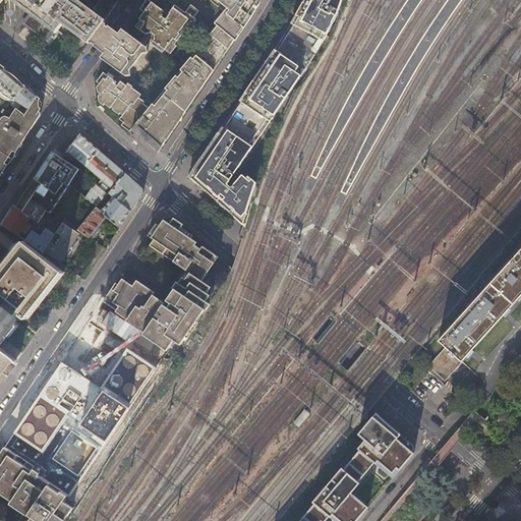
[(25,10),(30,13),(26,16),(33,20),(20,36),(23,39),(30,45),(36,50),(45,58),(52,65),(58,70),(64,75),(81,52),(90,41),(103,22),(105,19),(92,9),(78,0),(11,0),(16,3),(25,10)]
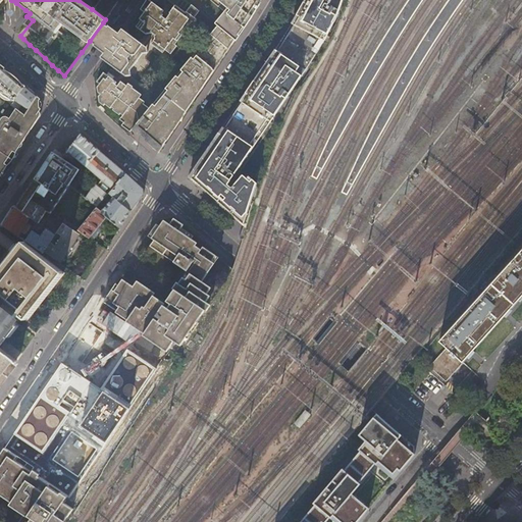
[(115,5),(118,0),(117,0),(98,0),(92,9),(105,19),(115,5)]
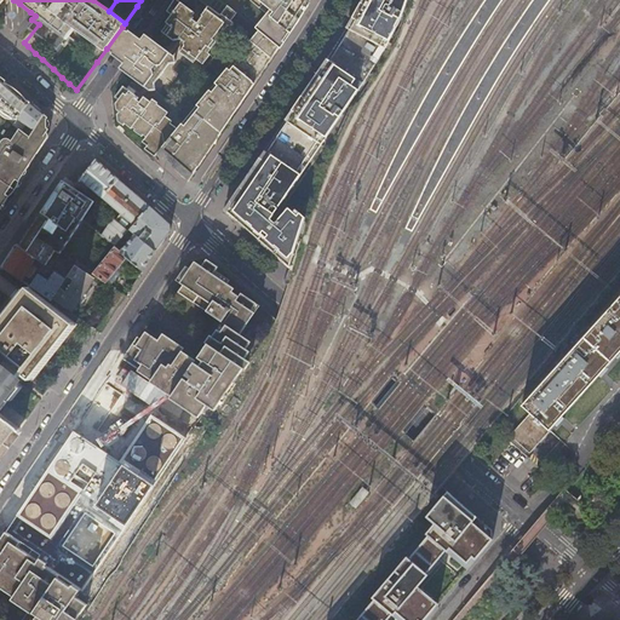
[(220,35),(228,26),(230,28),(234,23),(231,21),(236,13),(227,6),(220,15),(208,5),(199,16),(178,0),(172,0),(166,11),(171,15),(165,22),(166,23),(160,32),(172,40),(176,40),(179,42),(179,47),(177,50),(193,62),(196,58),(202,63),(210,53),(207,52),(216,41),(218,42),(223,36),(220,35)]
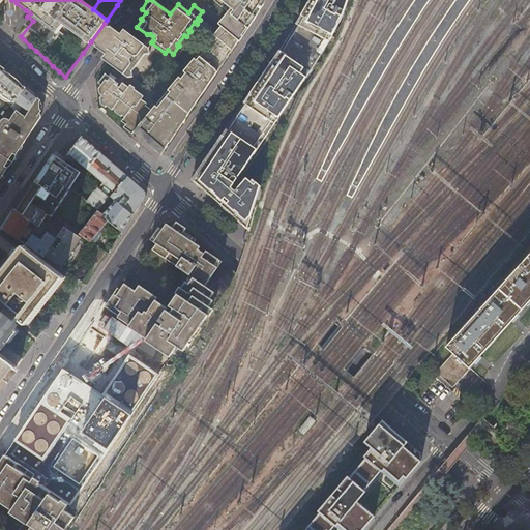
[(274,123),(311,69),(326,42),(331,34),(339,21),(346,4),(347,0),(314,0),(313,3),(308,2),(302,12),(301,15),(304,17),(294,34),(286,47),(277,59),(269,71),(261,84),(258,82),(249,94),(253,96),(241,113),(213,154),(208,162),(205,159),(190,180),(240,224),(241,222),(244,225),(248,228),(257,202),(261,190),(246,178),(235,192),(231,187),(257,149),(253,147),(270,121),(274,123)]
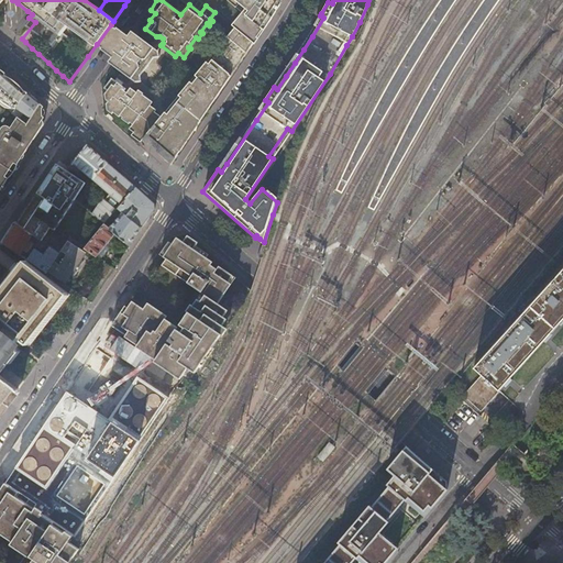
[(234,0),(239,3),(235,7),(245,15),(263,29),(275,11),(278,6),(280,0),(234,0)]
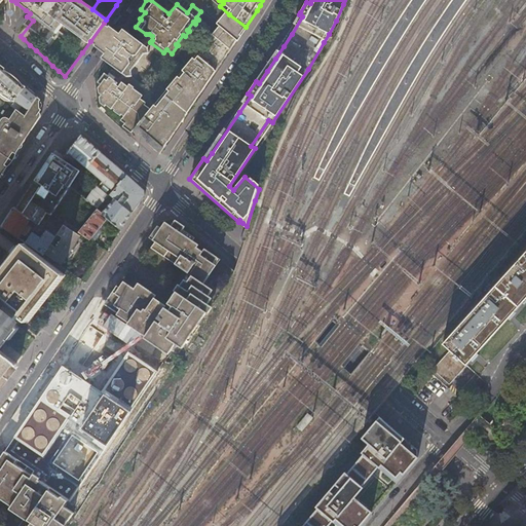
[(19,29),(27,16),(30,13),(26,10),(15,26),(19,29)]
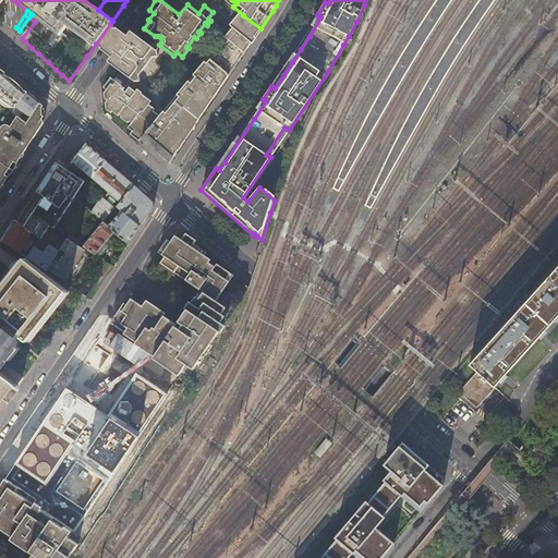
[(261,28),(243,15),(237,23),(254,38),(257,33),(261,28)]
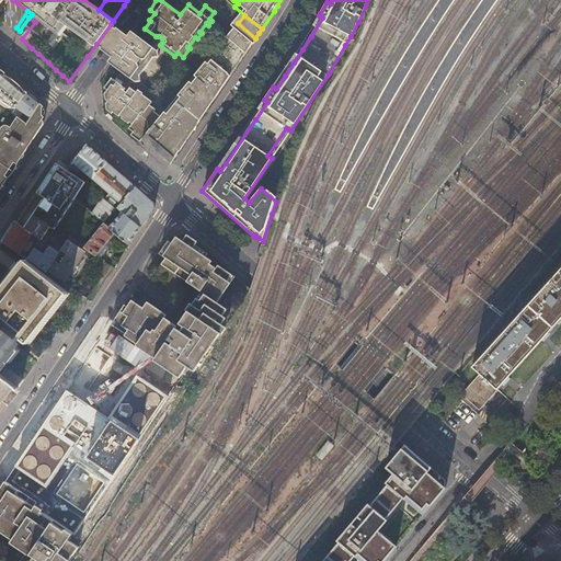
[(243,57),(255,38),(238,23),(233,27),(232,29),(160,116),(144,136),(150,141),(171,159),(216,93),(218,94),(222,88),(243,57)]
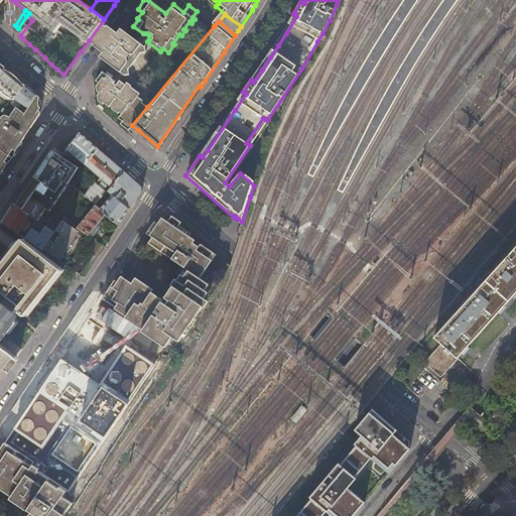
[(111,29),(102,22),(89,40),(99,47),(108,53),(114,44),(120,36),(111,29)]
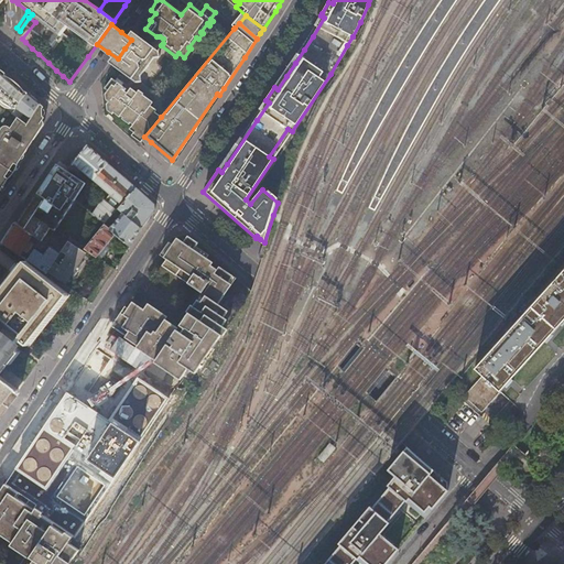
[(139,79),(155,55),(132,38),(131,40),(125,49),(118,58),(115,62),(139,79)]
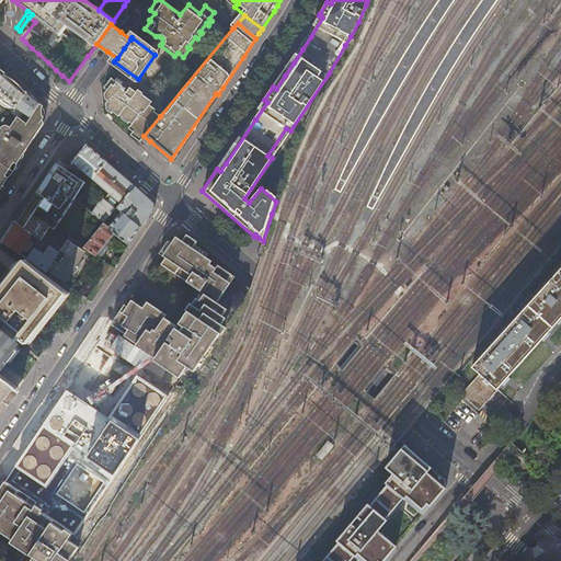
[(0,103),(13,113),(30,94),(27,92),(14,80),(7,73),(0,80),(0,103)]
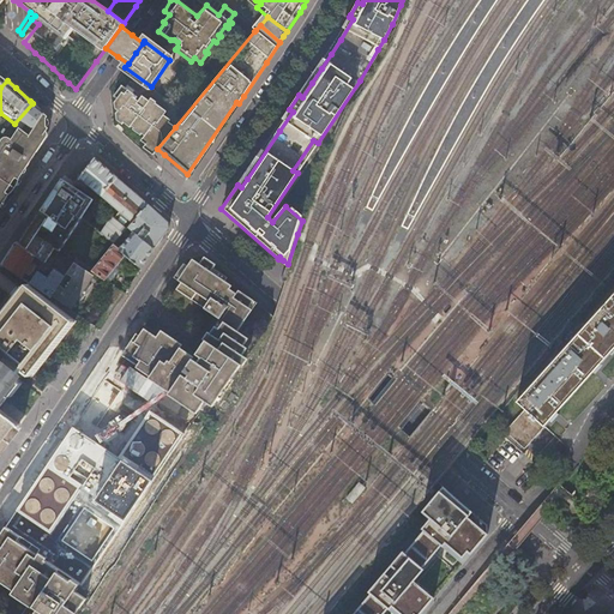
[(164,113),(167,109),(156,101),(157,100),(152,96),(150,98),(130,82),(127,85),(124,82),(115,92),(119,96),(115,98),(116,104),(119,107),(116,110),(118,116),(127,125),(128,124),(134,128),(136,127),(138,128),(137,130),(142,134),(143,133),(145,134),(142,139),(146,144),(144,146),(152,155),(155,151),(157,149),(175,127),(169,121),(170,119),(164,113)]
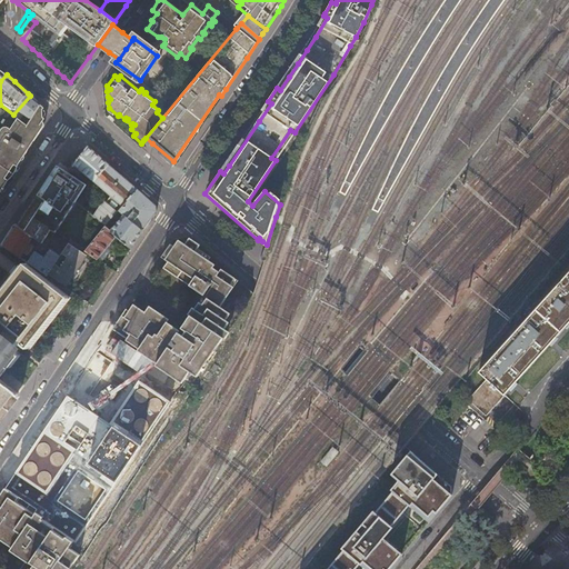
[(242,93),(247,81),(241,79),(236,91),(242,93)]
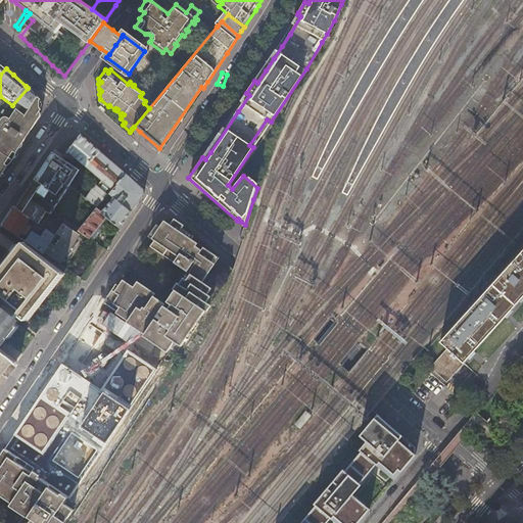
[(159,148),(140,132),(138,135),(142,138),(159,152),(171,136),(186,112),(203,88),(201,87),(159,148)]
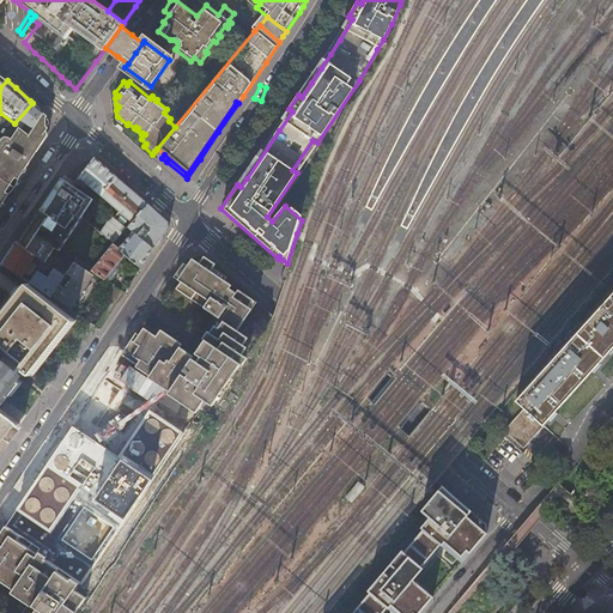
[(37,108),(32,103),(14,123),(19,127),(20,127),(24,122),(34,128),(43,113),(37,108)]
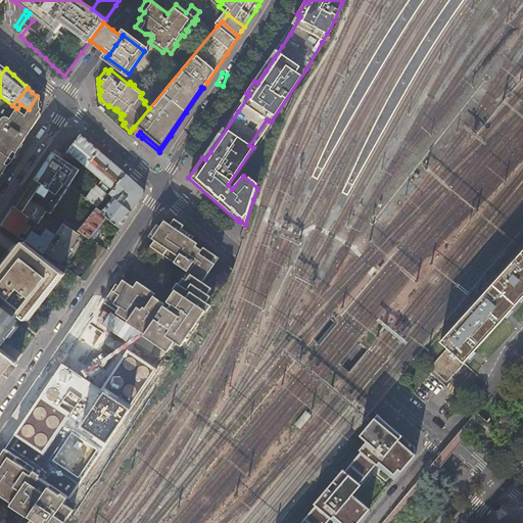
[(11,154),(20,140),(21,140),(22,140),(24,140),(25,139),(10,129),(14,124),(9,120),(16,108),(12,105),(0,96),(0,165),(5,170),(12,158),(11,154)]
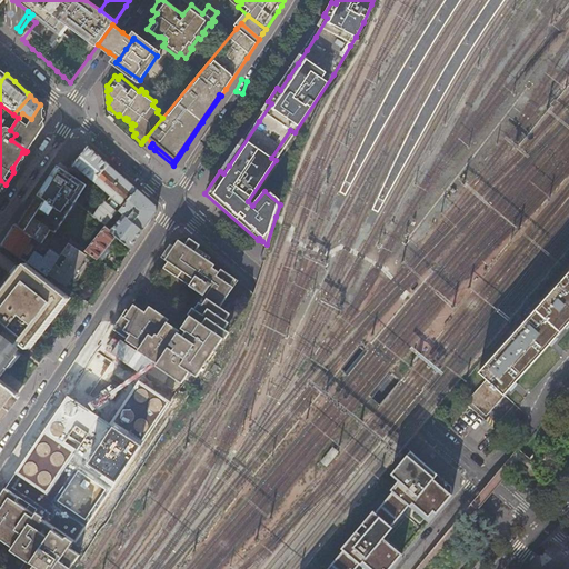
[(27,151),(30,153),(37,143),(48,127),(48,111),(42,107),(40,105),(31,119),(22,113),(19,118),(18,118),(10,130),(16,135),(11,140),(27,151)]
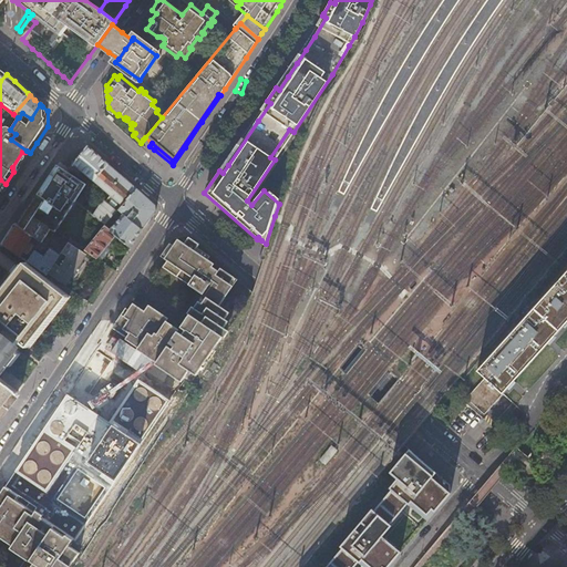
[(73,169),(76,172),(80,167),(112,195),(123,206),(137,189),(123,176),(98,155),(88,146),(78,158),(70,167),(73,169)]
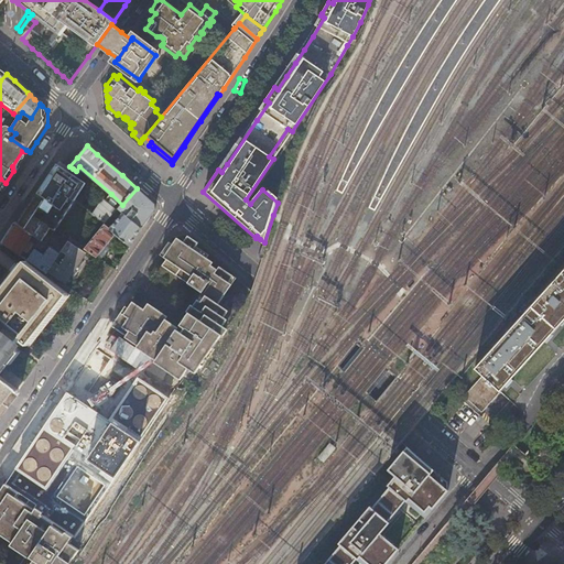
[(88,180),(76,171),(73,169),(68,174),(57,164),(18,224),(42,241),(46,243),(55,229),(69,239),(85,249),(106,224),(84,205),(77,198),(76,198),(88,180)]
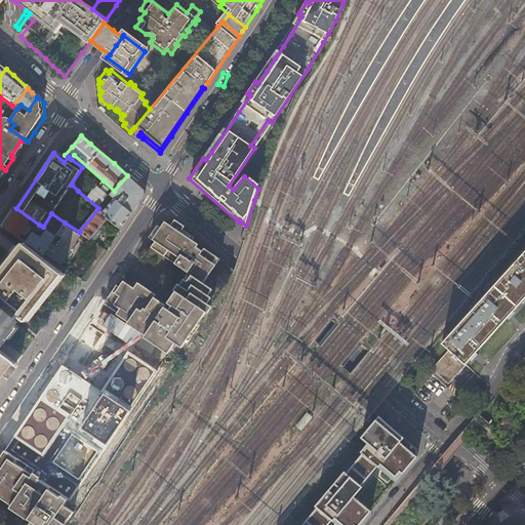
[(127,175),(114,191),(112,194),(116,197),(104,212),(109,216),(122,229),(129,217),(145,195),(144,190),(134,182),(127,175)]
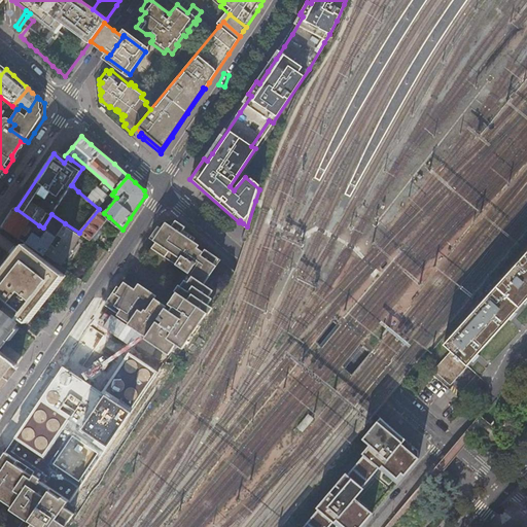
[(112,195),(114,191),(104,181),(99,186),(90,179),(78,191),(99,209),(106,201),(111,195),(112,195)]
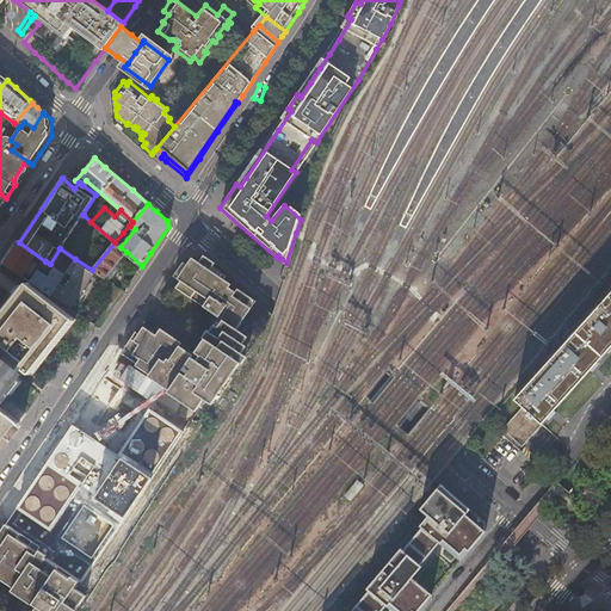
[(10,252),(2,263),(14,271),(28,279),(30,281),(51,295),(53,294),(66,275),(55,267),(50,264),(45,261),(19,242),(17,241),(10,252)]
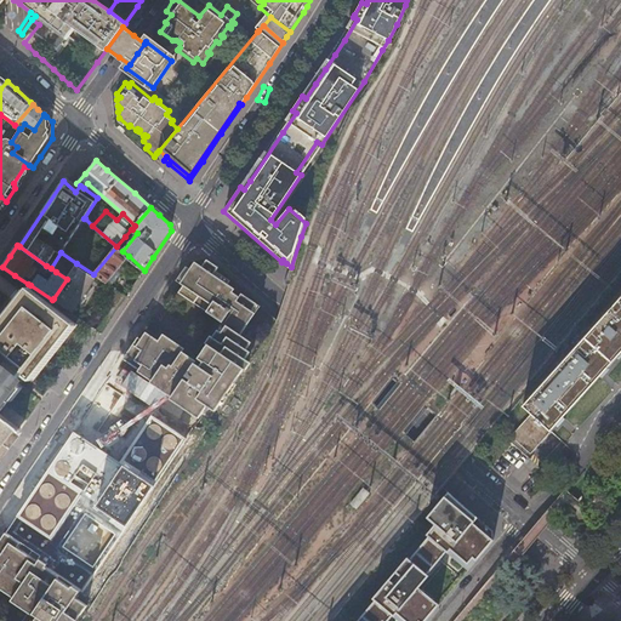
[(123,251),(117,246),(93,274),(96,275),(106,283),(107,280),(110,284),(121,272),(118,268),(129,256),(123,251)]
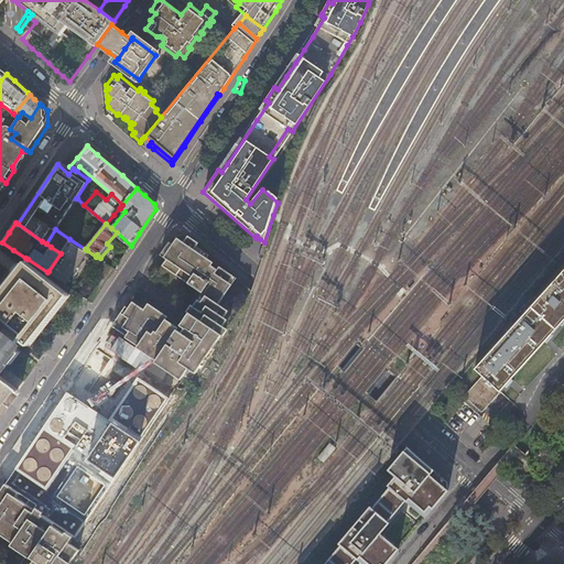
[(123,336),(182,376),(187,368),(194,372),(226,327),(221,324),(226,317),(221,315),(227,308),(217,302),(230,283),(227,281),(232,274),(218,264),(216,268),(210,263),(213,260),(194,248),(197,241),(186,234),(183,239),(176,236),(171,242),(167,240),(159,253),(164,258),(161,264),(201,291),(192,304),(190,303),(185,311),(187,312),(179,324),(185,329),(182,334),(163,321),(166,316),(147,302),(142,308),(131,301),(127,307),(123,305),(110,325),(125,335),(123,336)]
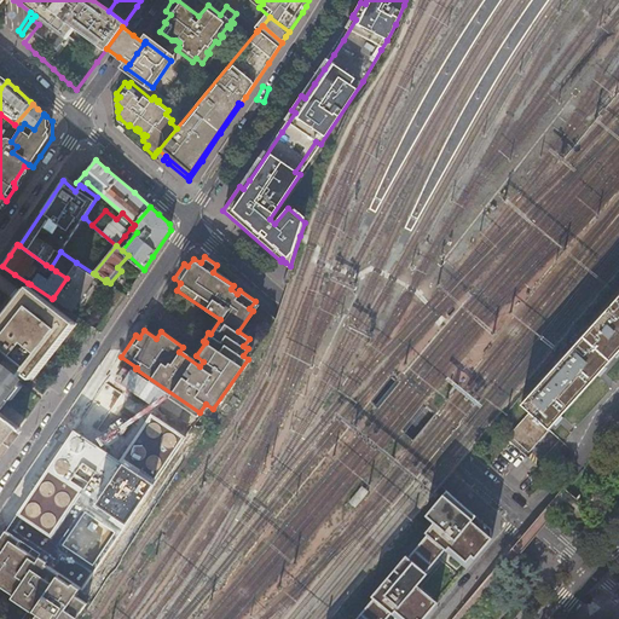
[(76,262),(70,272),(67,278),(53,298),(73,310),(84,295),(85,291),(96,275),(93,273),(76,262)]
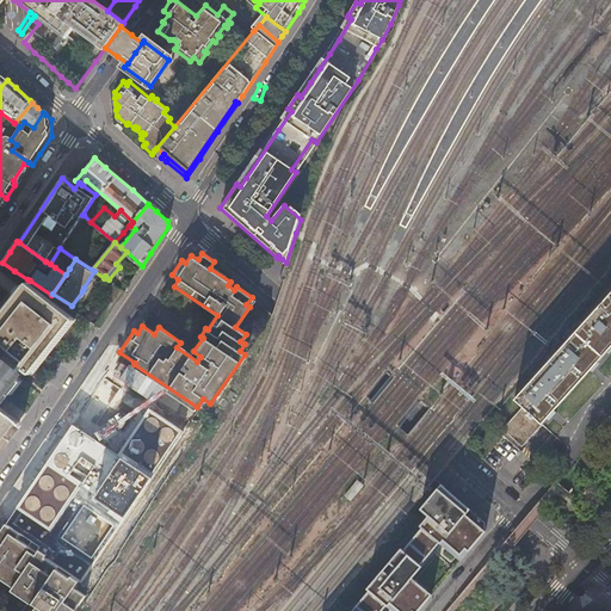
[(100,289),(117,303),(124,291),(106,279),(100,289)]
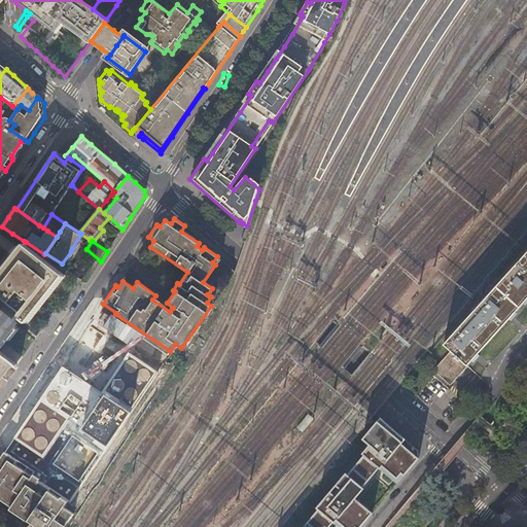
[(0,312),(14,324),(20,317),(28,324),(66,276),(25,243),(0,274),(0,312)]
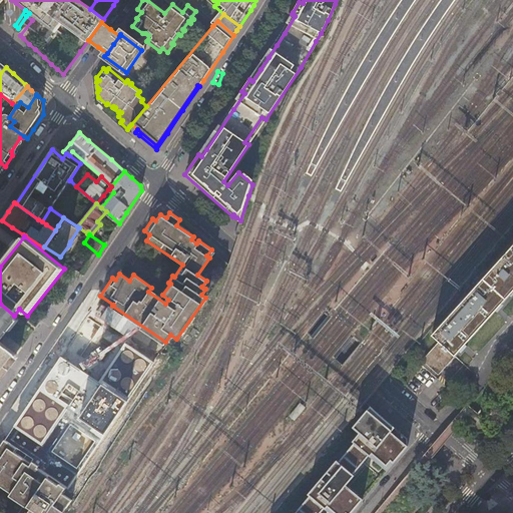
[(424,360),(438,374),(454,356),(512,290),(512,245),(432,336),(440,342),(424,360)]
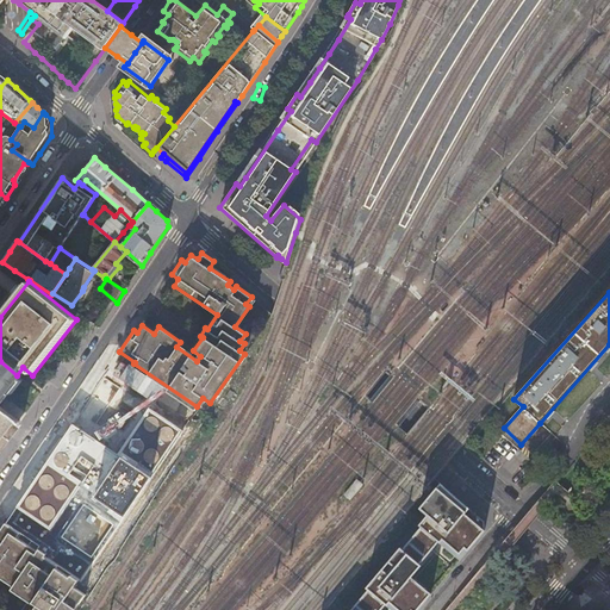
[(89,321),(99,328),(111,311),(97,300),(85,317),(89,321)]
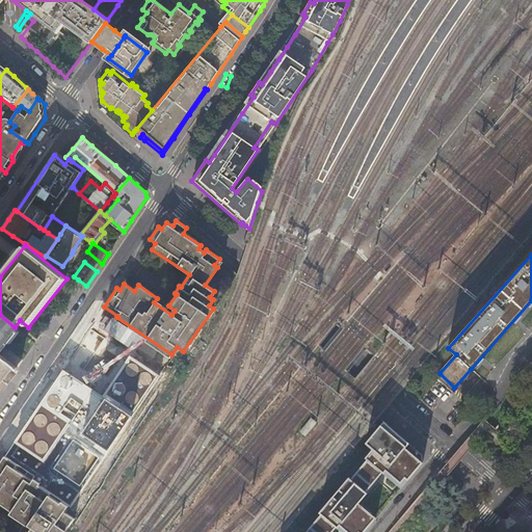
[(0,351),(18,329),(15,327),(0,315),(0,389),(18,367),(0,353),(0,351)]
